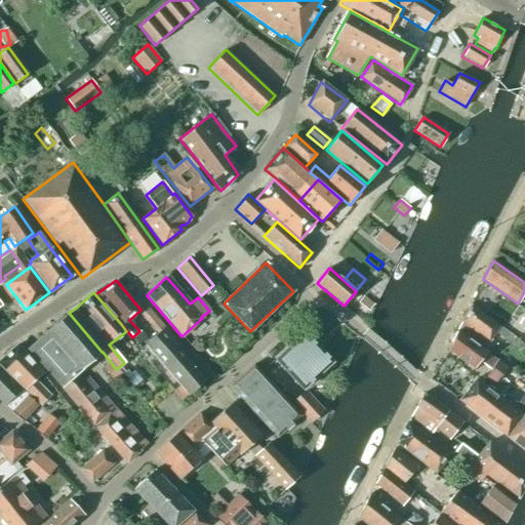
[(373,305),(363,296),(358,303),(368,311),(373,305)]
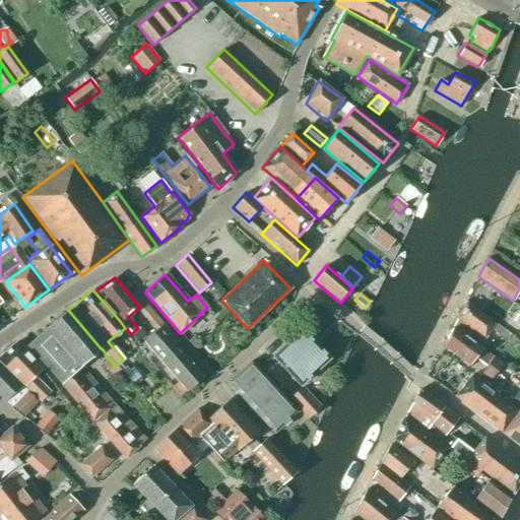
[(511,336),(495,324),(465,303),(452,326),(477,345),(491,330),(515,347),(519,343),(511,336)]
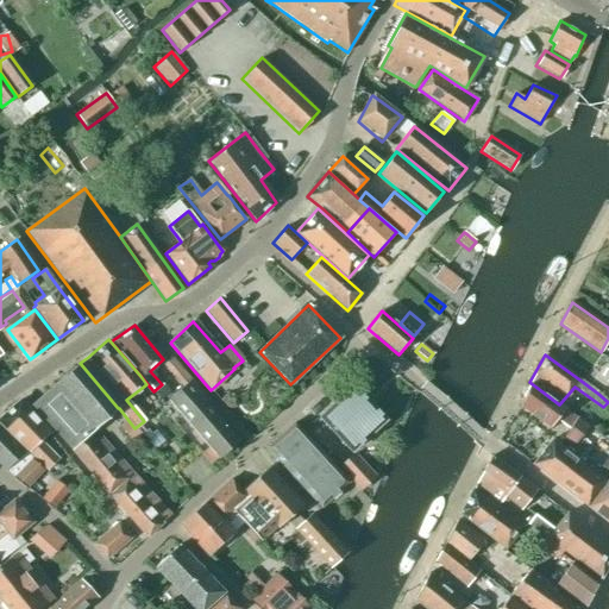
[(188,378),(171,358),(163,364),(180,384),(188,378)]
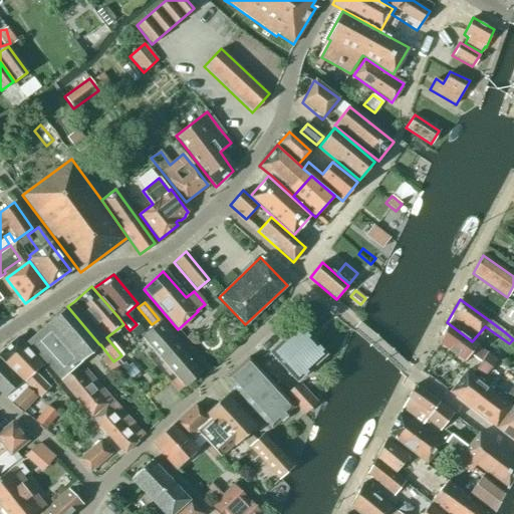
[(46,324),(46,325),(79,362),(99,344),(67,306),(46,324)]
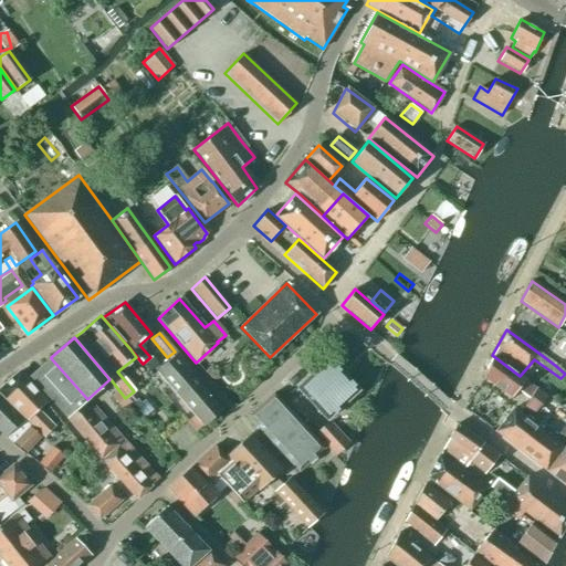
[(202,427),(222,409),(200,385),(202,384),(177,354),(156,371),(194,416),(187,420),(196,431),(202,426),(202,427)]
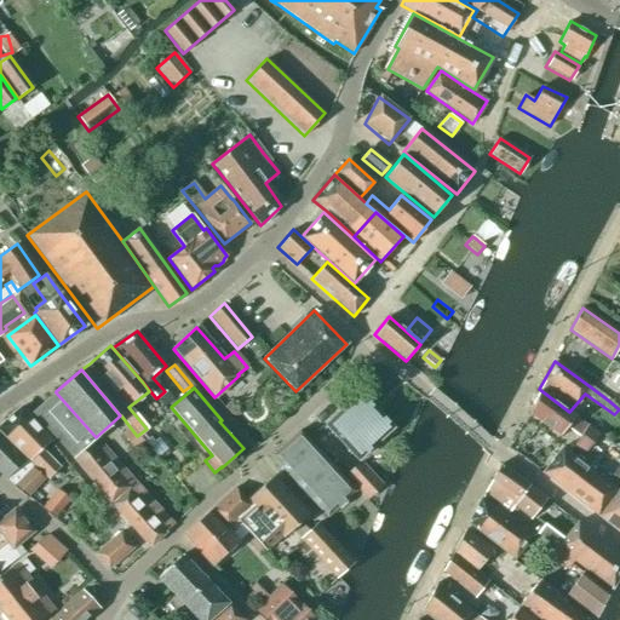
[(357,459),(391,429),(373,408),(375,406),(360,390),(323,424),(357,459)]
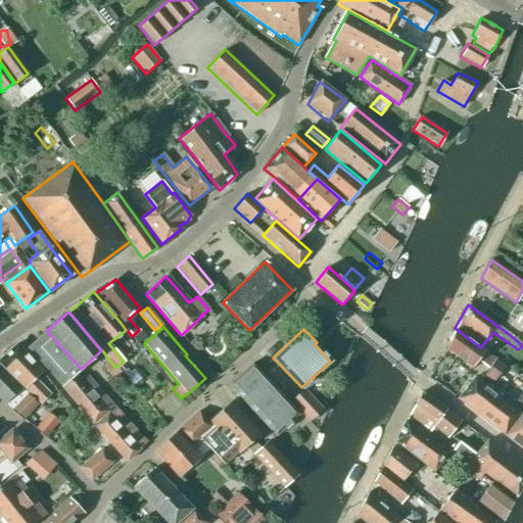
[(445,348),(473,368),(477,361),(488,369),(483,376),(492,383),(505,367),(455,330),(445,348)]
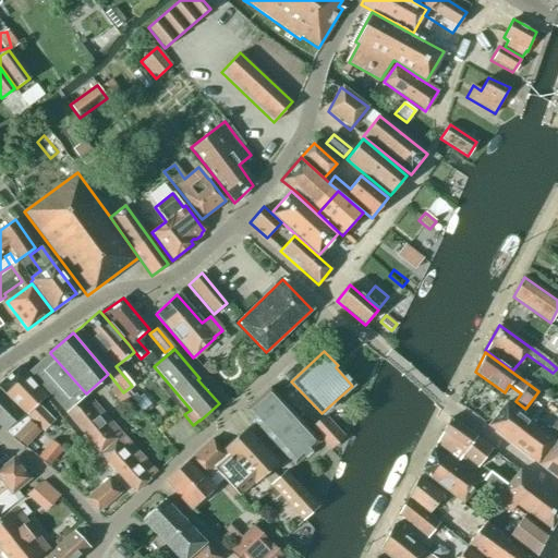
[(71,420),(87,404),(81,398),(86,393),(50,353),(28,372),(65,413),(71,420)]
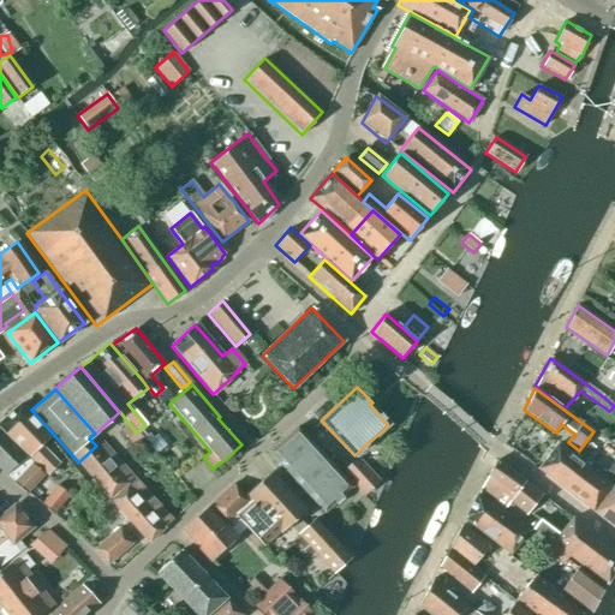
[(48,475),(59,465),(41,447),(49,439),(19,405),(0,422),(0,428),(29,457),(48,475)]
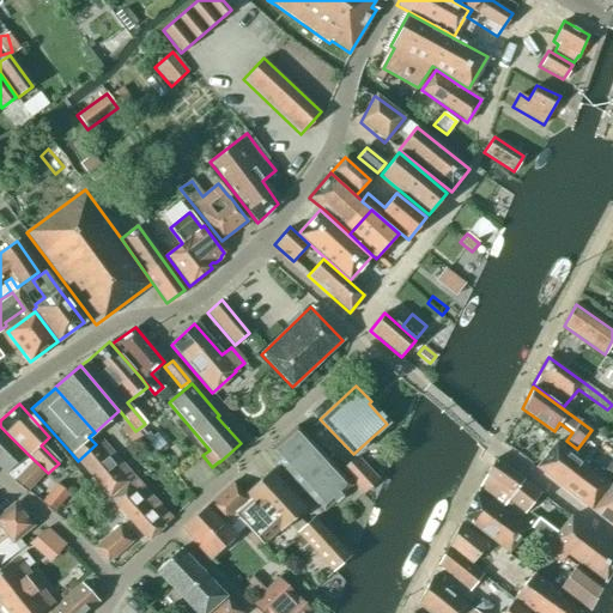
[(133,444),(141,438),(128,423),(120,429),(133,444)]
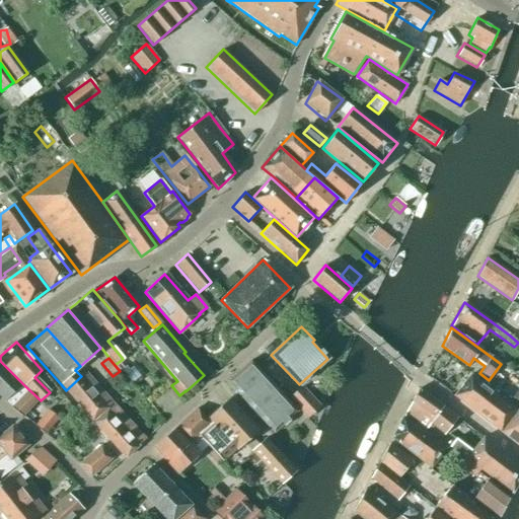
[(257,416),(281,394),(250,361),(226,381),(257,416)]
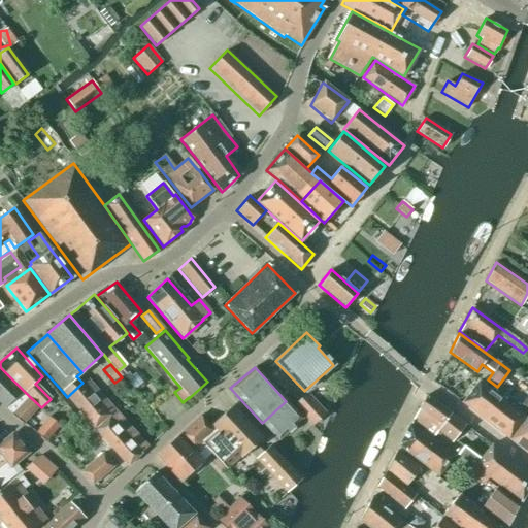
[(37,407),(21,392),(0,371),(0,403),(5,408),(22,423),(37,407)]
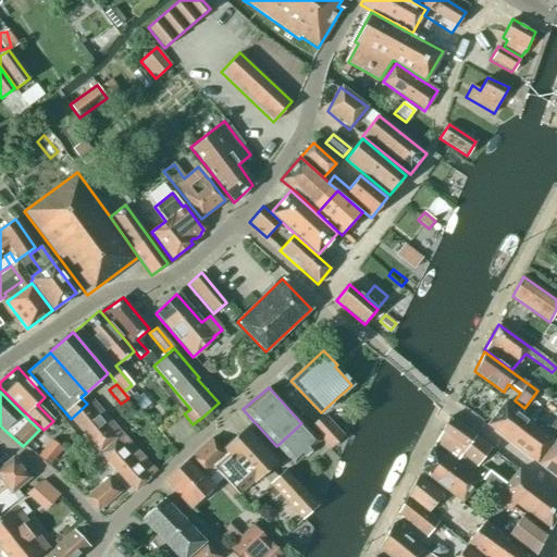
[(91,400),(87,404),(71,419),(98,452),(121,433),(91,400)]
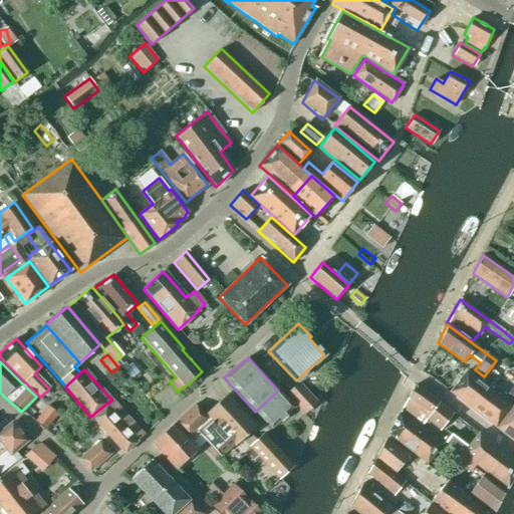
[(505,417),(512,407),(500,398),(465,371),(449,393),(486,422),(496,428),(505,417)]
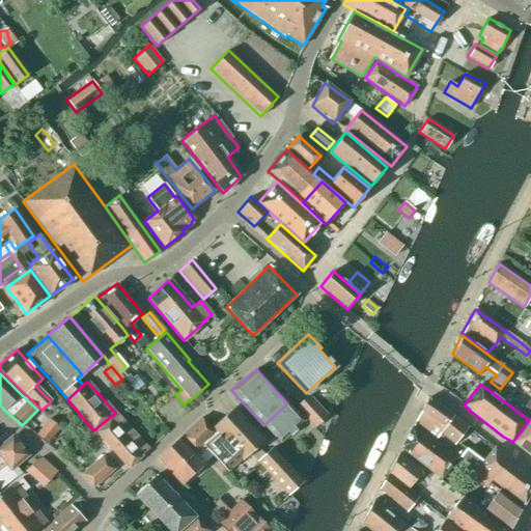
[(530,394),(516,411),(529,420),(530,420),(530,394)]
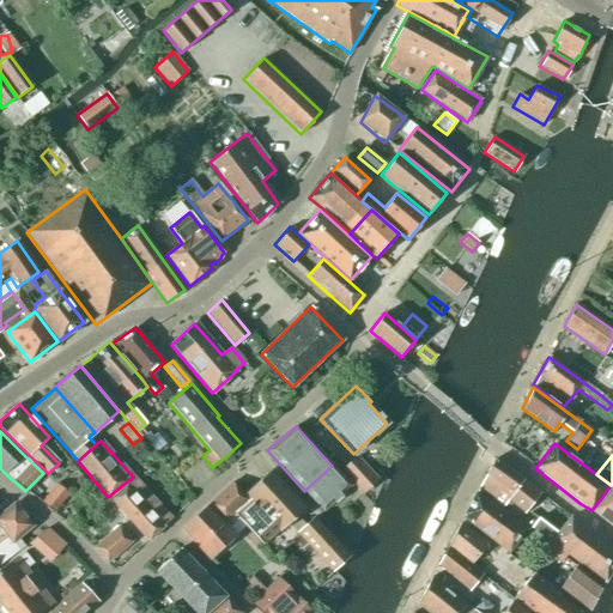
[(362,495),(377,479),(357,457),(340,472),(362,495)]
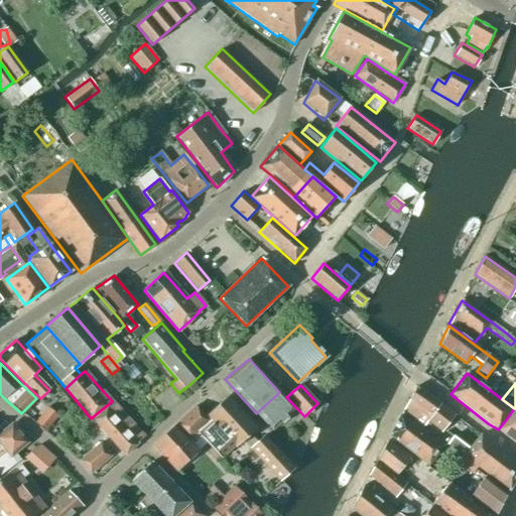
[(416,386),(401,413),(421,429),(427,421),(441,432),(455,415),(439,404),(416,386)]
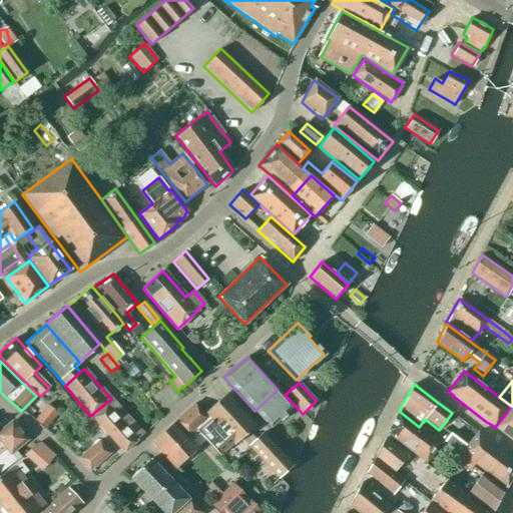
[(294,407),(278,390),(254,411),(270,428),(294,407)]
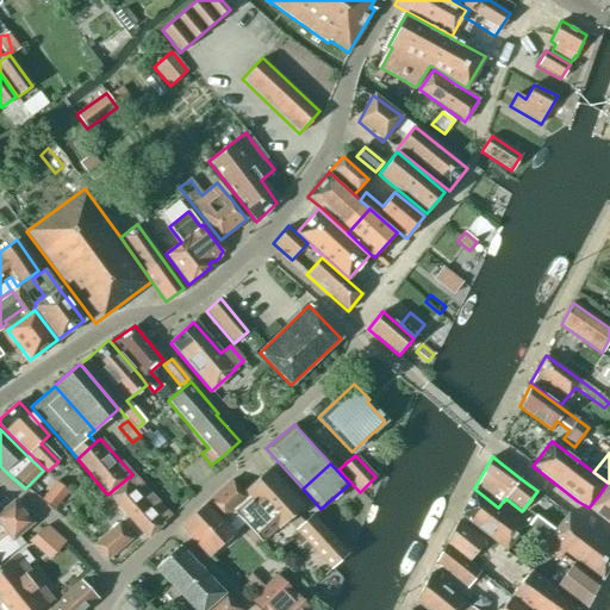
[(110,497),(130,520),(149,503),(151,506),(157,502),(134,475),(110,497)]
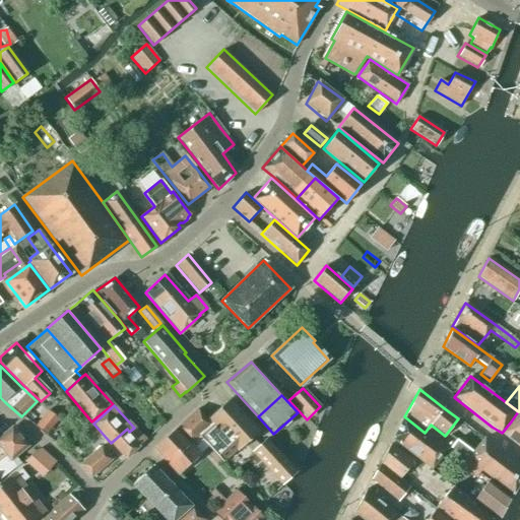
[(199,437),(202,440),(236,478),(238,476),(262,503),(296,472),(254,427),(251,430),(232,407),(199,437)]
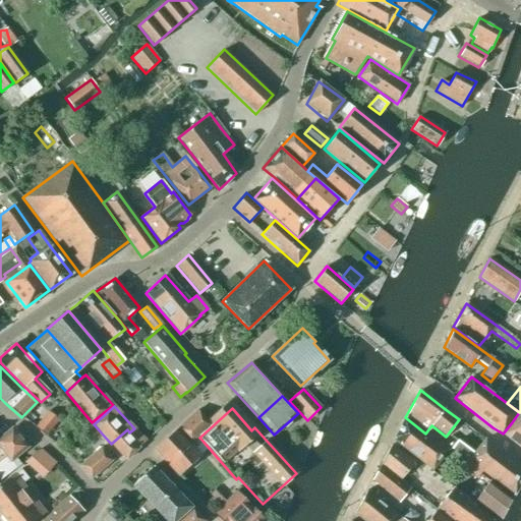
[(193,449),(203,441),(199,438),(198,438),(212,425),(197,410),(176,429),(154,449),(178,475),(181,472),(184,472),(188,469),(188,466),(199,456),(193,449)]
